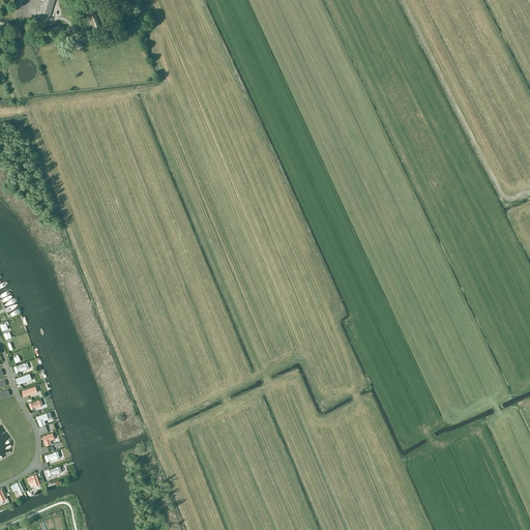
[(42,0),(38,15),(50,18),(54,0),(42,0)]
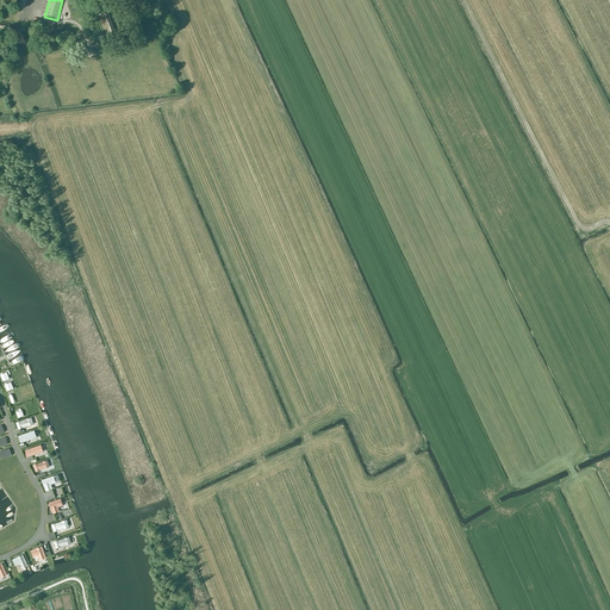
[(109,11),(99,14),(106,37),(116,33),(109,11)]
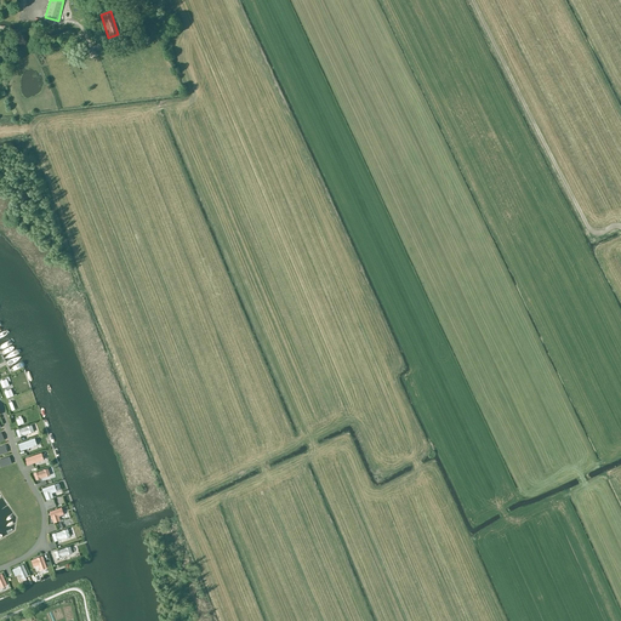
[(17,400),(15,393),(1,400),(5,406),(17,400)]
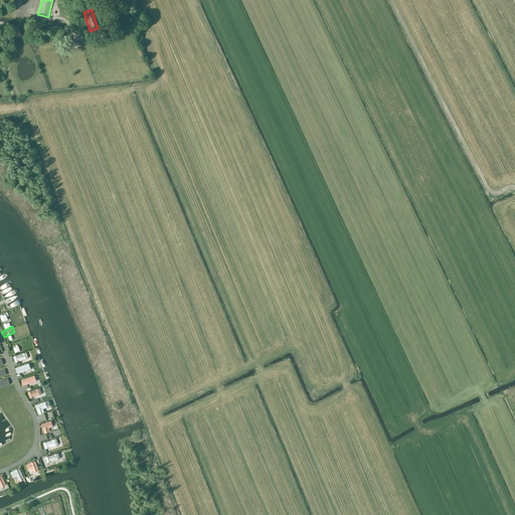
[(22,340),(11,344),(12,347),(11,347),(12,350),(24,346),(22,340)]
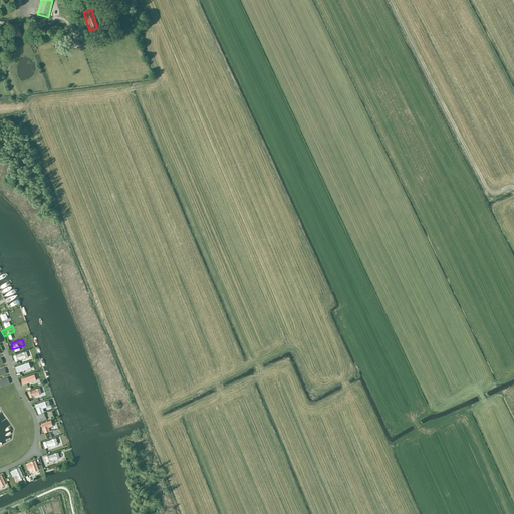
[(26,351),(13,355),(15,361),(28,357),(26,351)]
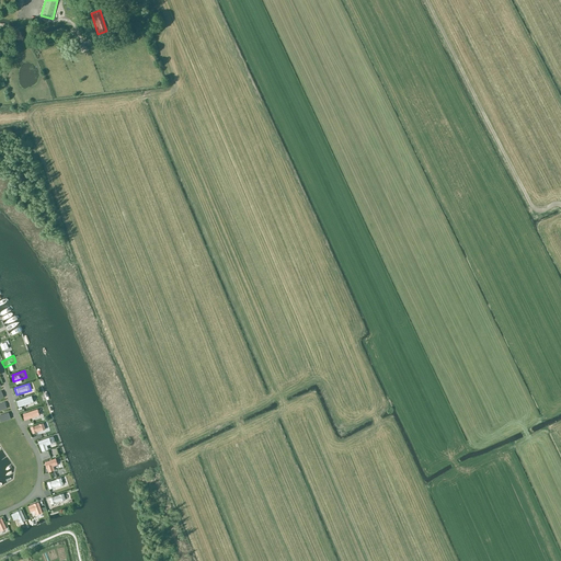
[(31,396),(16,401),(19,407),(33,402),(31,396)]
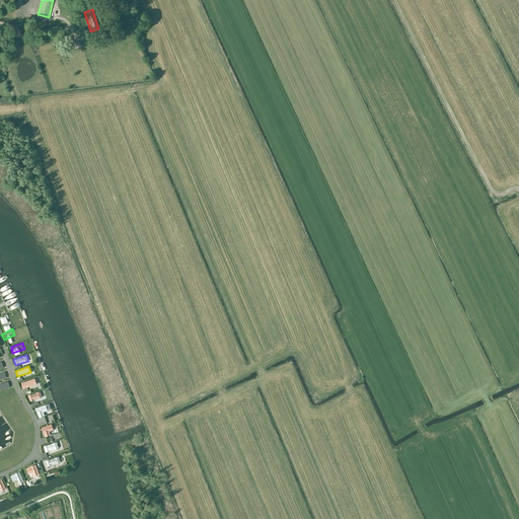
[(34,378),(21,383),(22,385),(22,386),(23,389),(36,384),(34,378)]
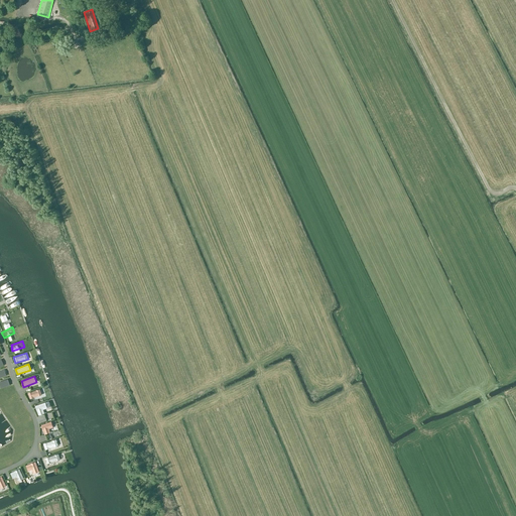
[(0,381),(0,388),(0,389),(10,385),(7,379),(0,381)]
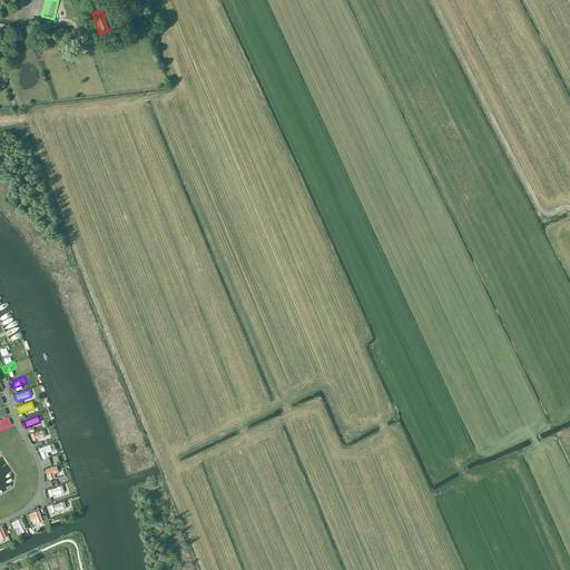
[(43,430),(31,434),(33,441),(46,436),(43,430)]
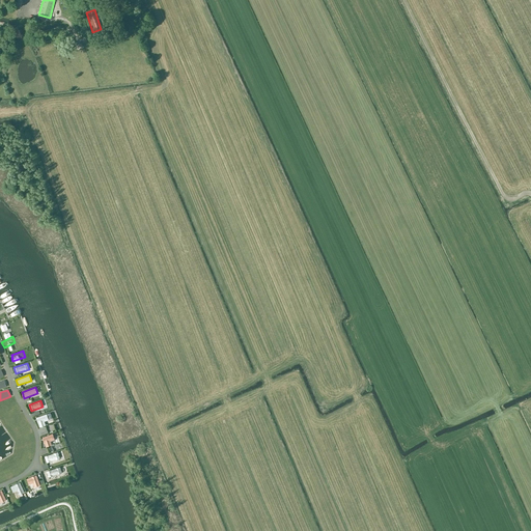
[(22,415),(20,413),(9,419),(12,424),(24,418),(22,415)]
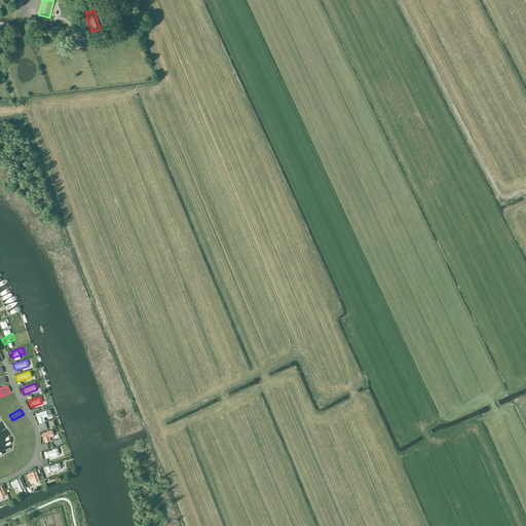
[(45,411),(36,414),(39,423),(45,421),(43,417),(47,416),(45,411)]
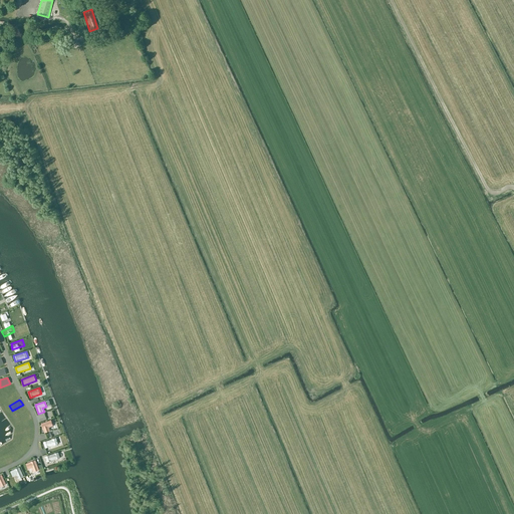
[(30,416),(27,411),(16,417),(19,422),(30,416)]
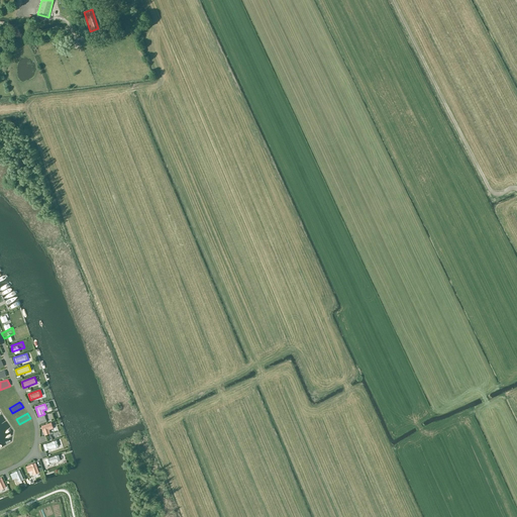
[(50,422),(41,426),(44,435),(50,433),(48,429),(53,428),(50,422)]
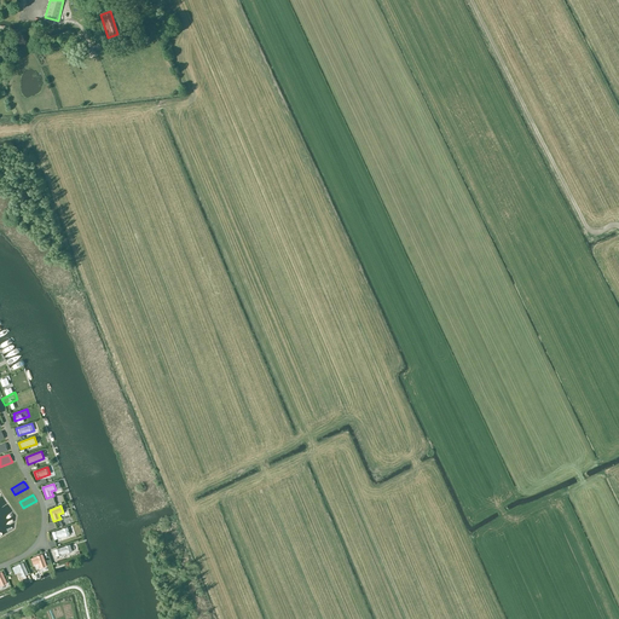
[(68,527),(52,532),(55,539),(70,534),(68,527)]
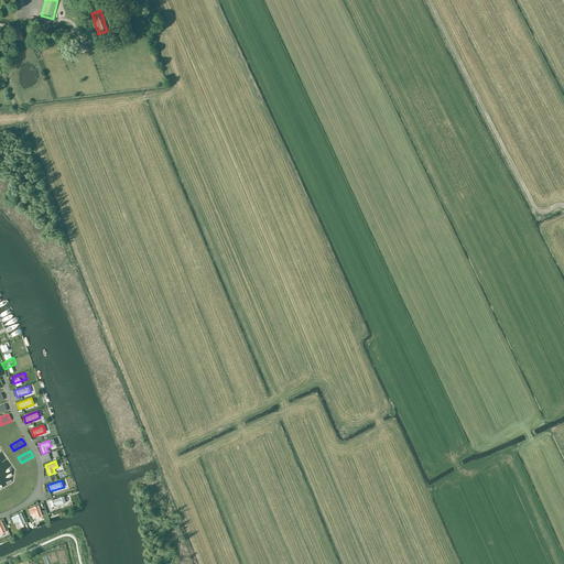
[(29,491),(17,486),(14,491),(25,498),(28,495),(26,495),(29,491)]
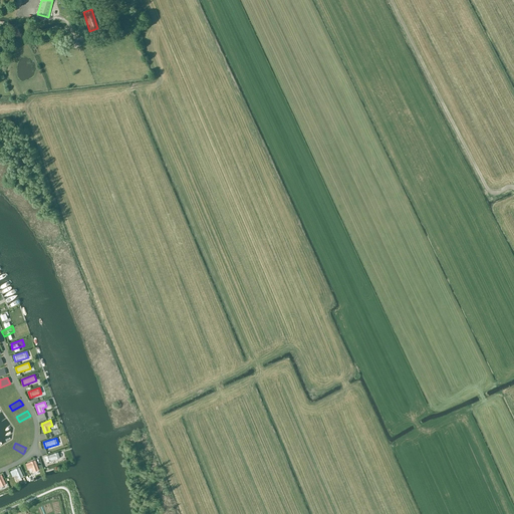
[(9,462),(4,451),(0,452),(0,456),(3,464),(9,462)]
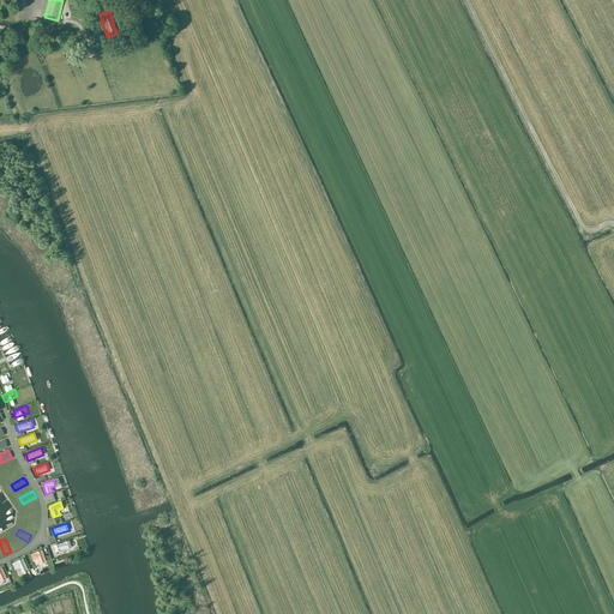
[(70,540),(54,546),(56,552),(72,547),(70,540)]
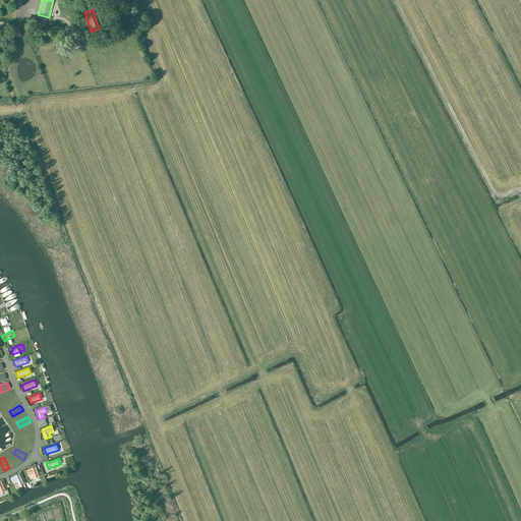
[(36,466),(26,470),(29,475),(32,474),(34,478),(39,476),(36,466)]
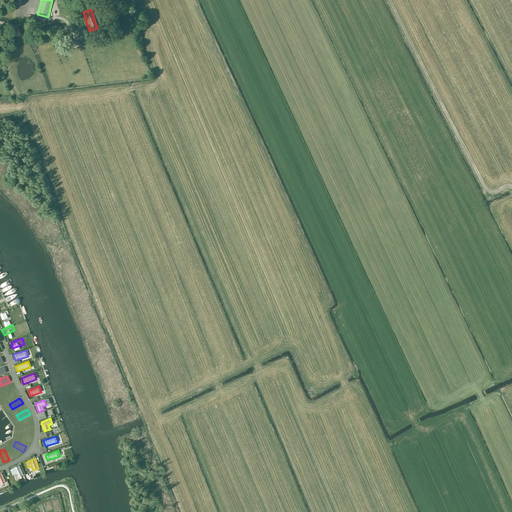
[(19,465),(10,469),(13,475),(16,473),(18,477),(23,474),(19,465)]
